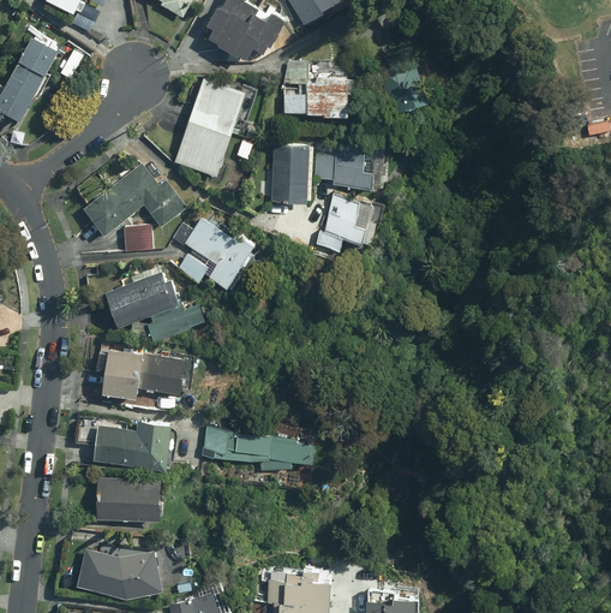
[(42,0),(93,27),(106,0),(42,0)]
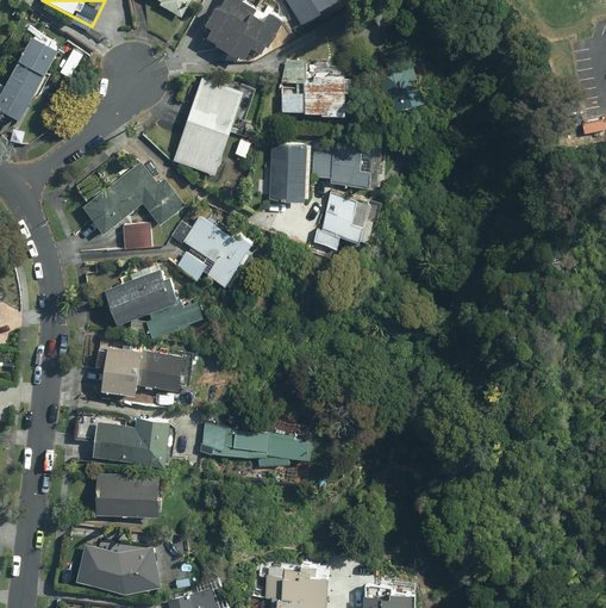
[(157,0),(161,1),(160,5),(181,17),(189,0),(193,0),(197,1),(197,0),(157,0)]
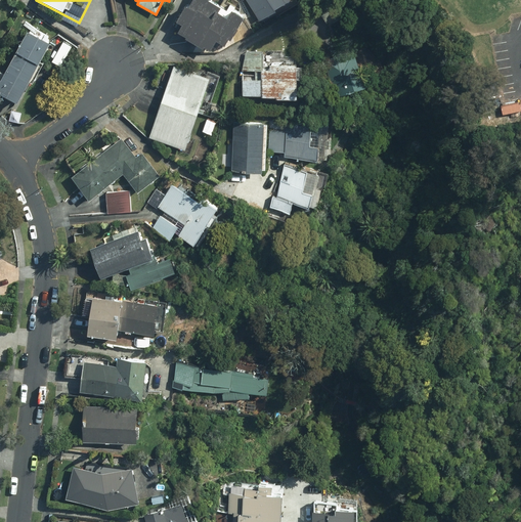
[(171,26),(166,34),(199,54),(213,32),(221,37),(234,14),(231,13),(226,23),(210,13),(214,6),(204,0),(187,0),(186,4),(179,0),(178,0),(165,23),(171,26)]
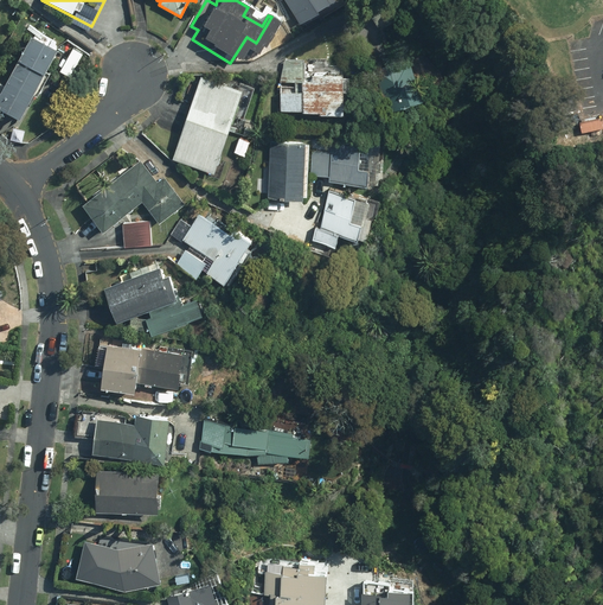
[(331,0),(289,0),(303,24),(331,0)]
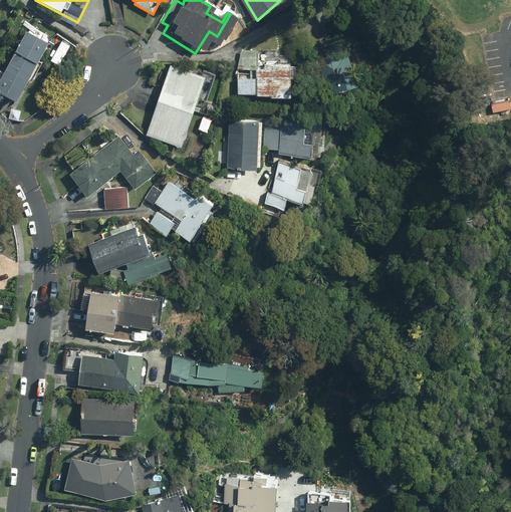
[(50,40),(26,28),(0,80),(0,94),(19,103),(50,40)]
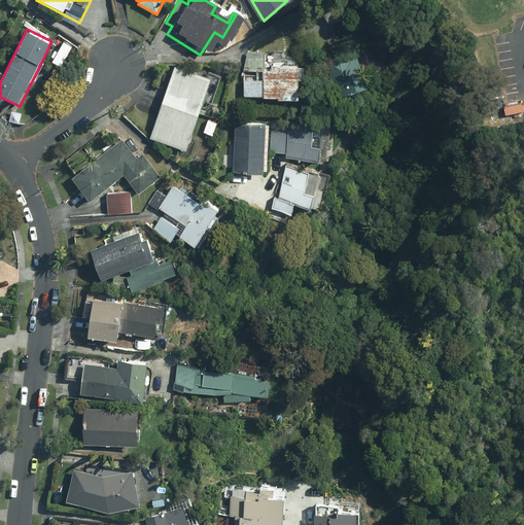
[(263,64),(264,55),(243,54),(240,96),(299,100),(301,66),(263,64)]
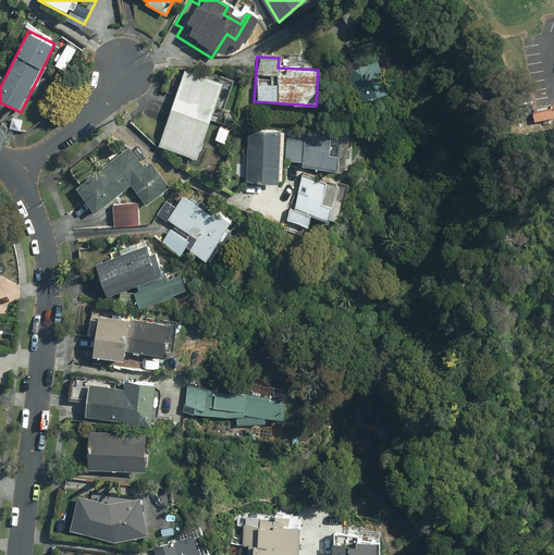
[(232,127),(211,121),(224,85),(183,71),(156,149),(197,163),(206,138),(225,146),(232,127)]
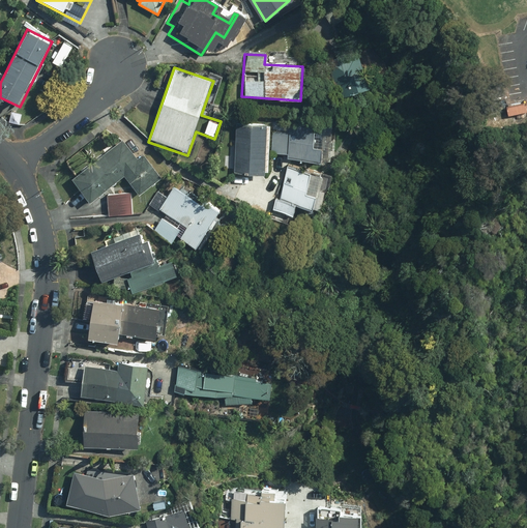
[(371,88),(368,70),(335,76),(339,94),(371,88)]
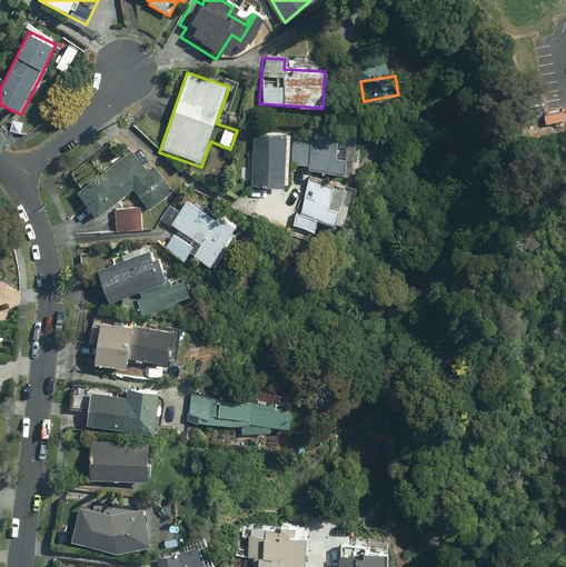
[(355,135),(254,131),(252,188),(289,189),(290,167),(304,167),(304,176),(346,177),(347,163),(355,163),(355,135)]
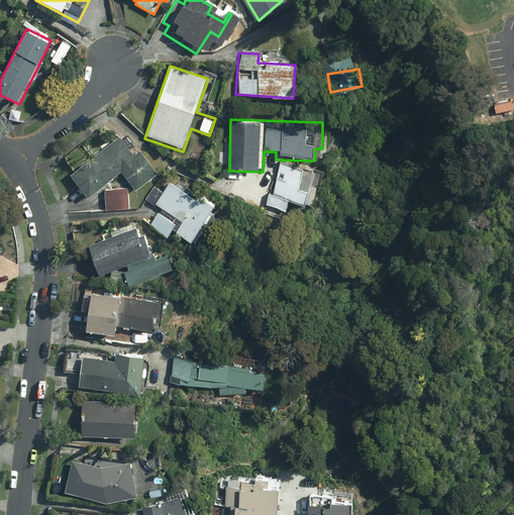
[(132,156),(118,138),(72,179),(88,198),(120,171),(136,190),(156,173),(137,150),(132,156)]
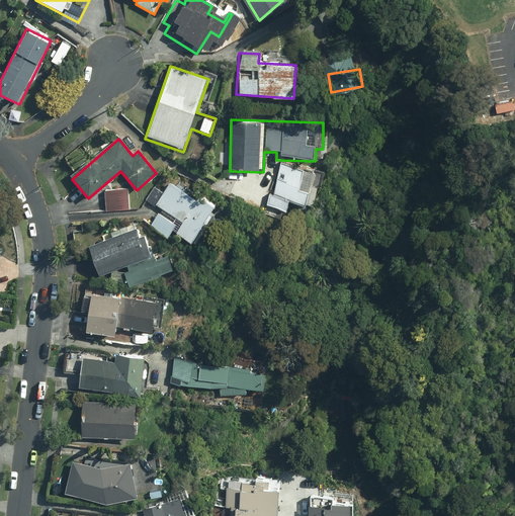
[(321,175),(279,163),(267,206),(289,213),(292,201),(312,206),(321,175)]
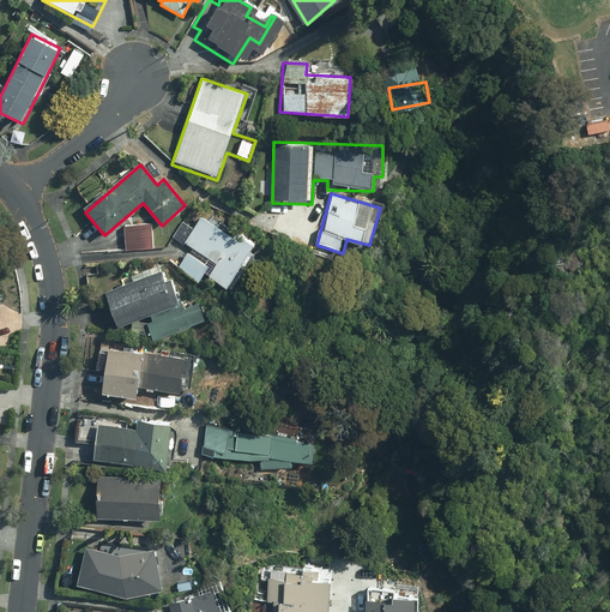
[(203,220),(194,231),(181,222),(171,237),(217,267),(211,276),(228,287),(253,247),(233,233),(230,238),(203,220)]
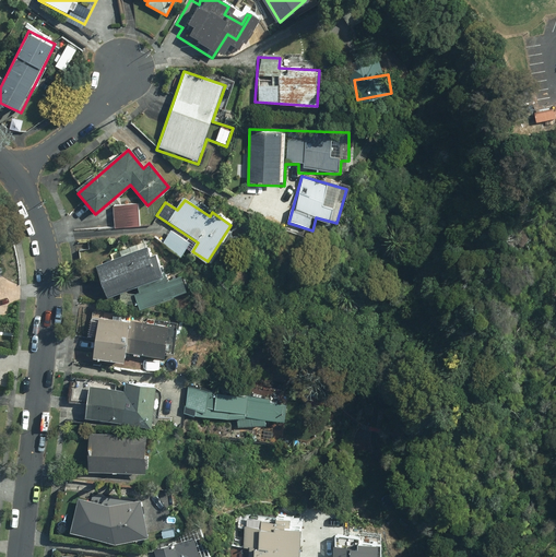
[(139,226),(135,203),(113,206),(116,229),(139,226)]
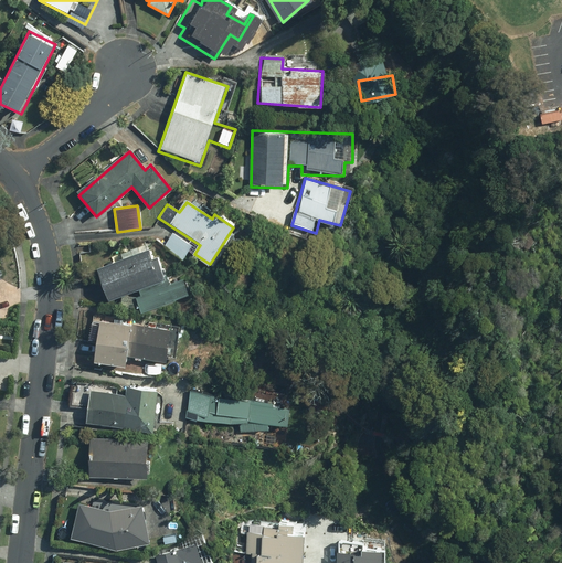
[(189,247),(171,233),(161,245),(179,259),(189,247)]
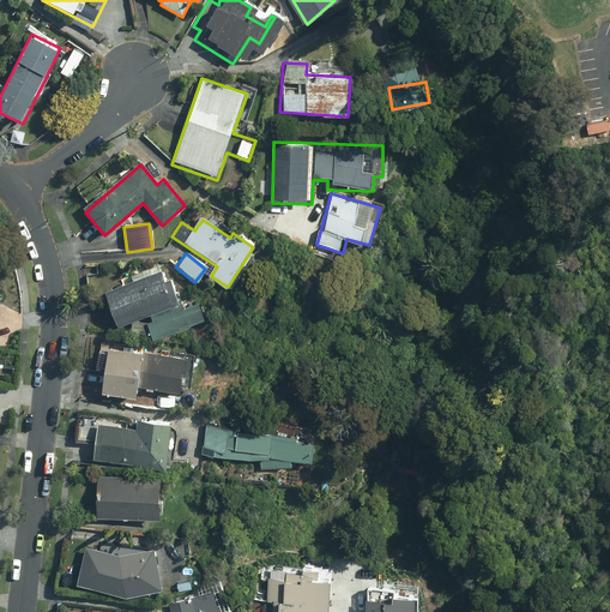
[(164,283),(158,270),(103,293),(116,327),(142,316),(151,341),(201,321),(192,297),(179,303),(170,281),(164,283)]
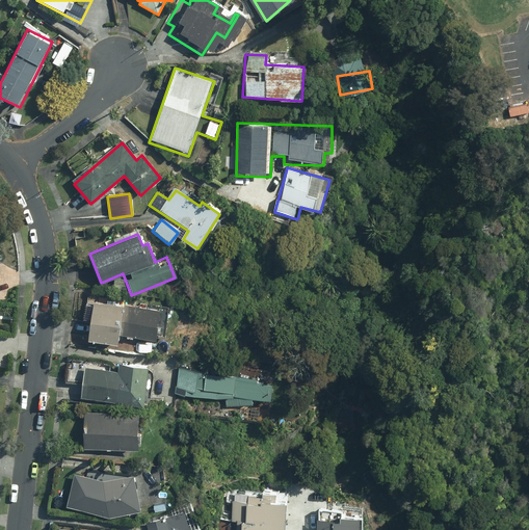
[(160,309),(93,303),(90,341),(121,343),(122,337),(158,340),(160,309)]
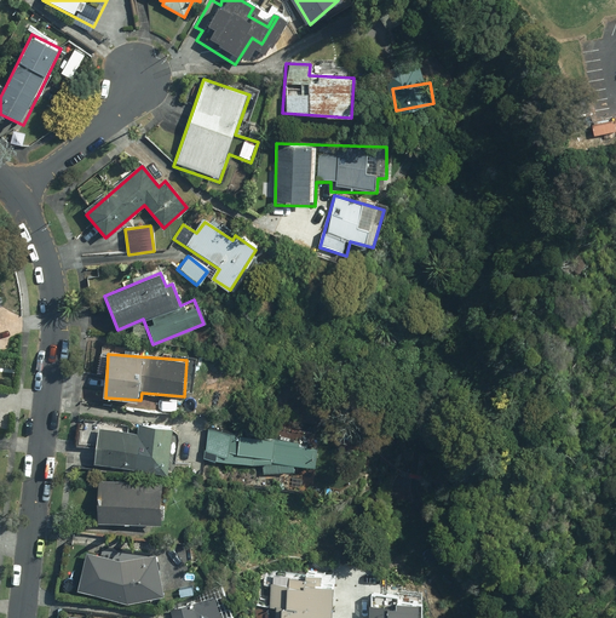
[(96,429),(92,465),(167,473),(172,428),(137,424),(137,433),(96,429)]
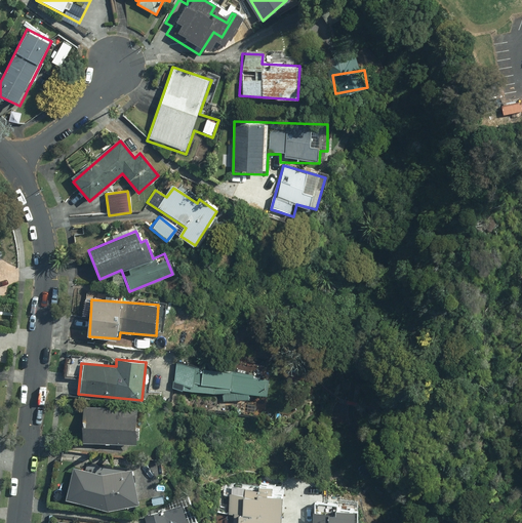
[(172,390),(250,400),(251,392),(269,394),(272,375),(175,362),(172,390)]
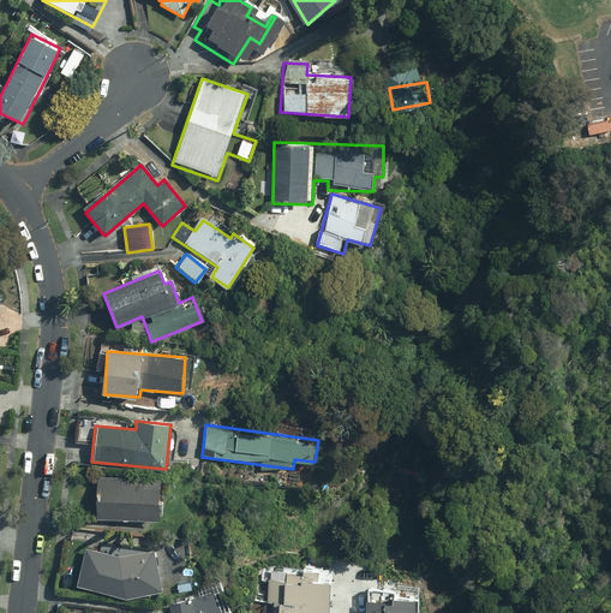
[(165,481),(97,476),(95,519),(161,523),(165,481)]
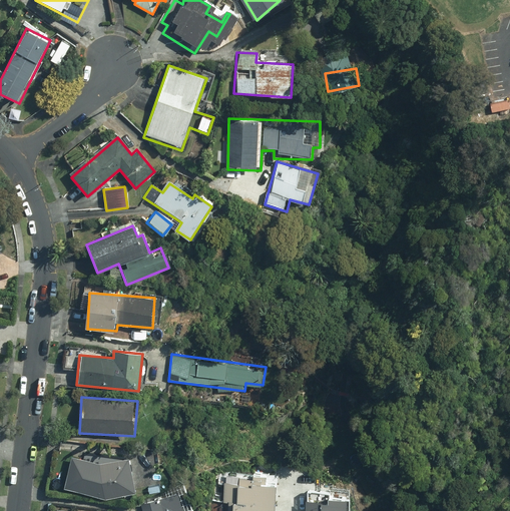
[(137,492),(129,458),(101,464),(70,457),(63,488),(107,499),(137,492)]
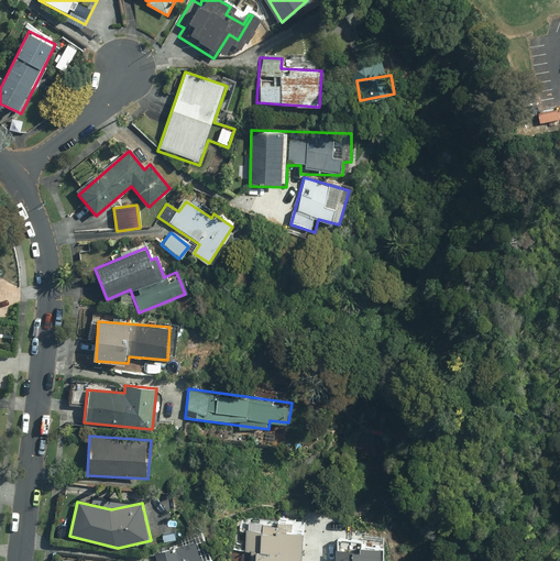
[(299,556),(303,520),(261,519),(261,529),(237,528),(234,560),(296,560),(297,556),(299,556)]
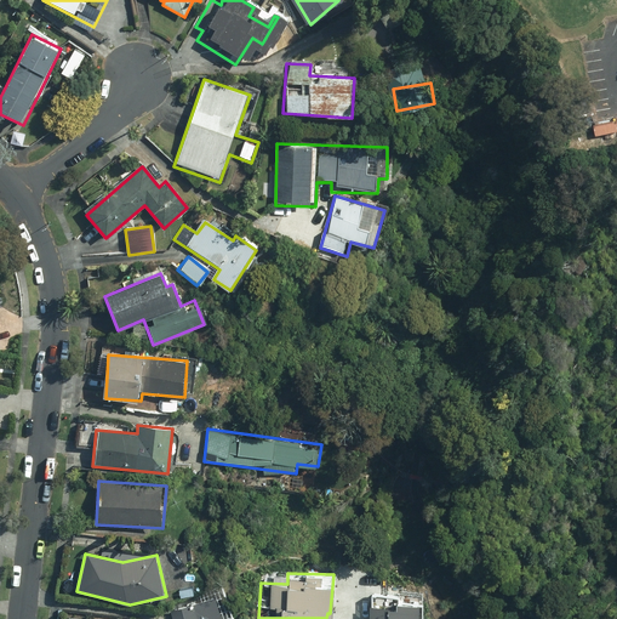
[(417,618),(418,597),(395,596),(394,603),(371,602),(370,618),(417,618)]
